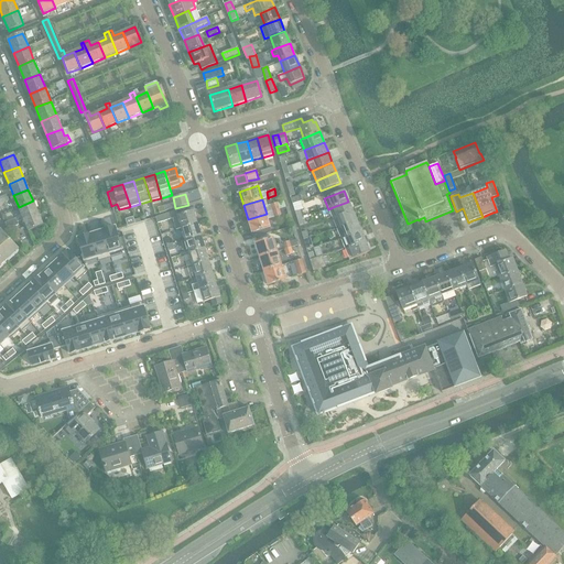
[(19,207),(23,219),(38,213),(33,201),(19,207)]
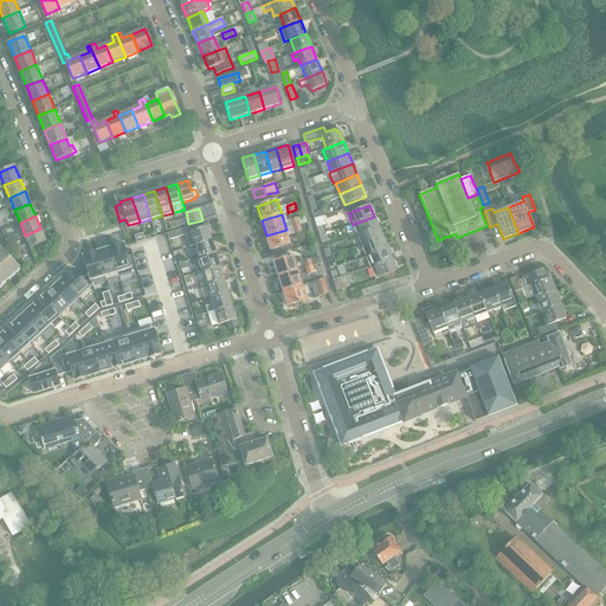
[(353,225),(358,236),(379,227),(374,217),(358,223),(353,225)]
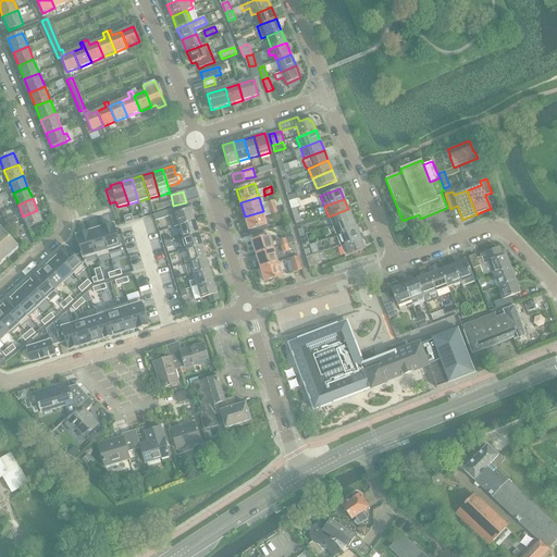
[(169,210),(153,214),(153,215),(156,221),(170,217),(176,214),(176,213),(174,208),(169,210)]
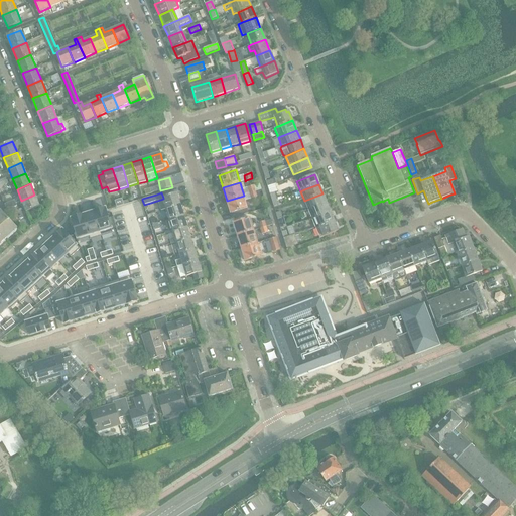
[(161,211),(165,210),(180,205),(176,194),(163,198),(163,199),(157,201),(161,211)]
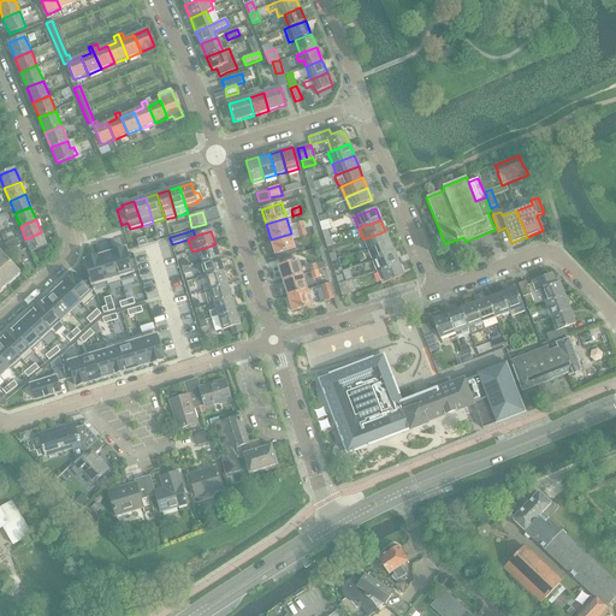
[(363,240),(368,250),(390,242),(385,231),(363,240)]
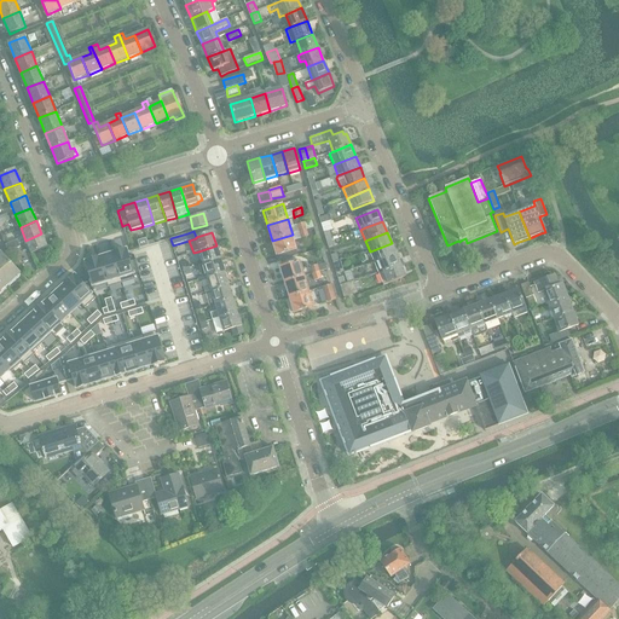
[(47,247),(41,233),(25,241),(32,254),(47,247)]
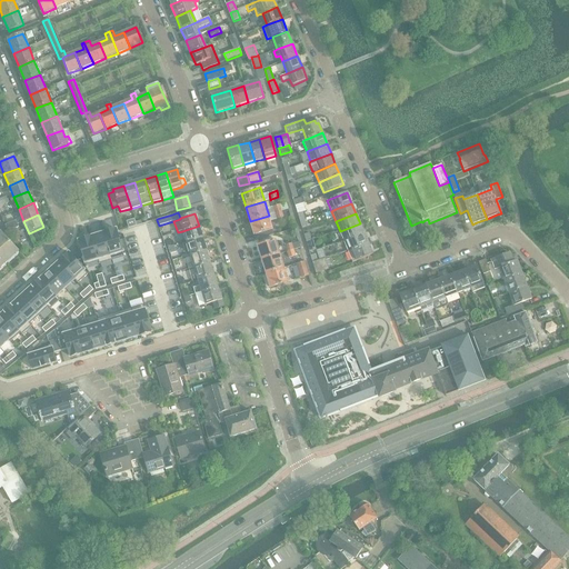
[(269,216),(250,221),(255,236),(256,235),(257,240),(273,235),(272,230),(270,221),(269,216)]
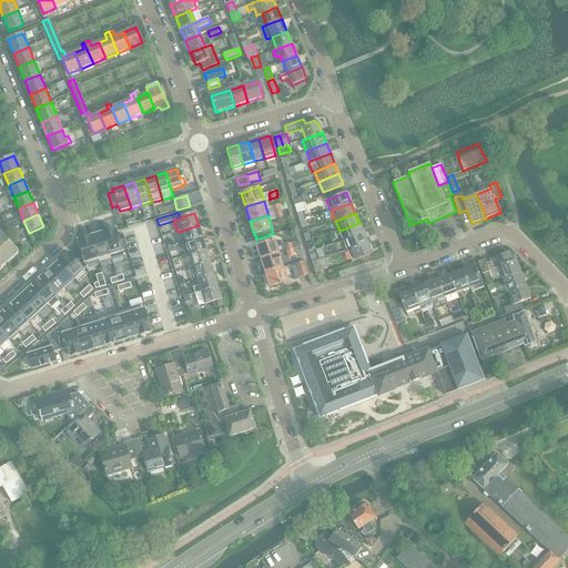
[(134,219),(127,221),(129,227),(137,225),(135,222),(134,219)]
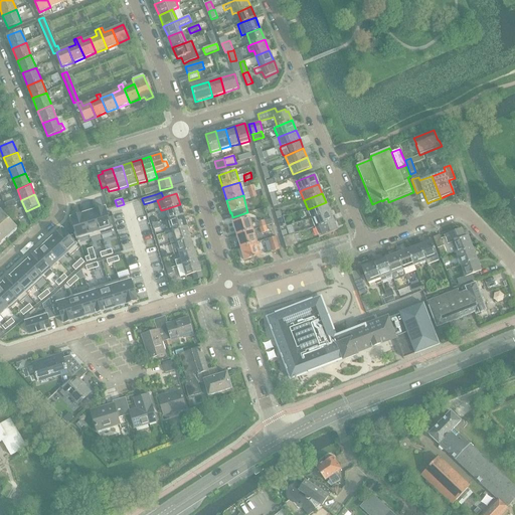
[(308,209),(311,219),(329,211),(326,202),(308,209)]
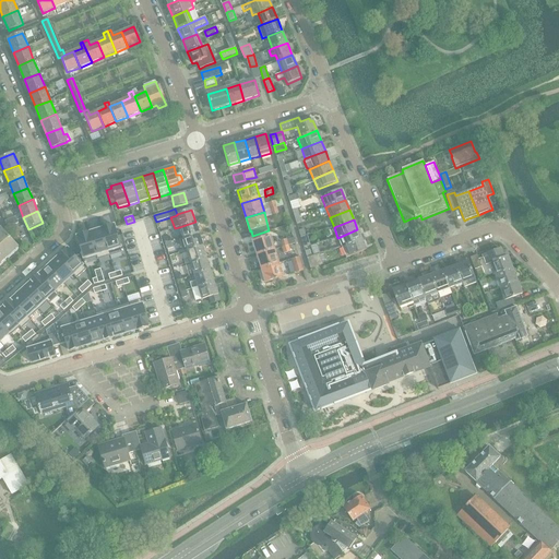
[(179,227),(183,239),(199,234),(195,222),(179,227)]
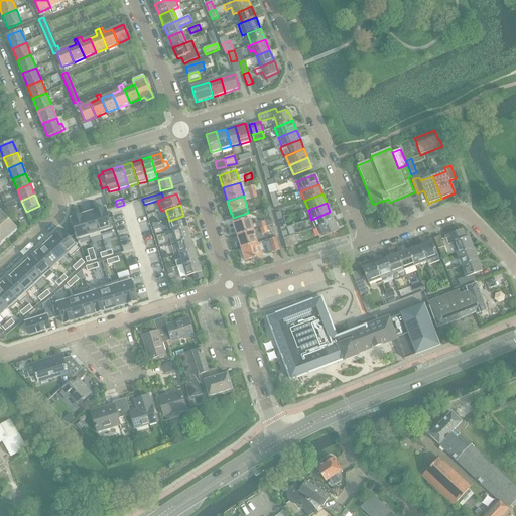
[(105,208),(94,212),(101,236),(107,235),(113,233),(111,228),(108,218),(105,208)]
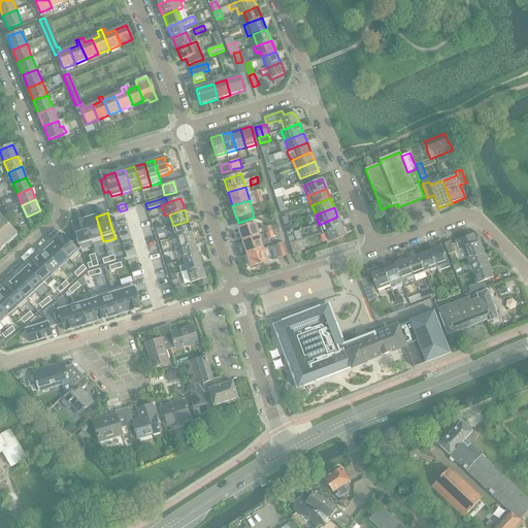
[(0,250),(18,234),(1,217),(0,218),(0,250)]
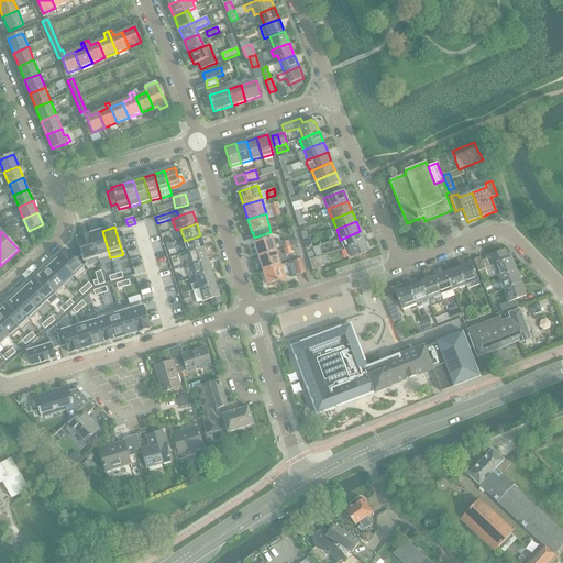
[(102,231),(90,234),(98,258),(97,258),(98,262),(110,257),(102,231)]
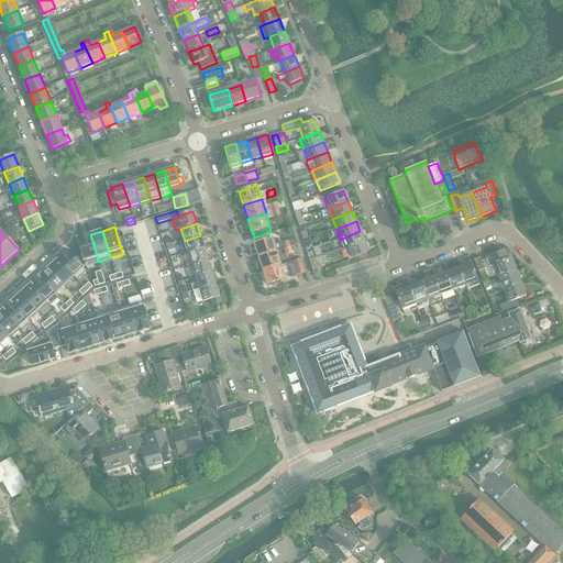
[(340,240),(344,250),(364,241),(360,231),(340,240)]
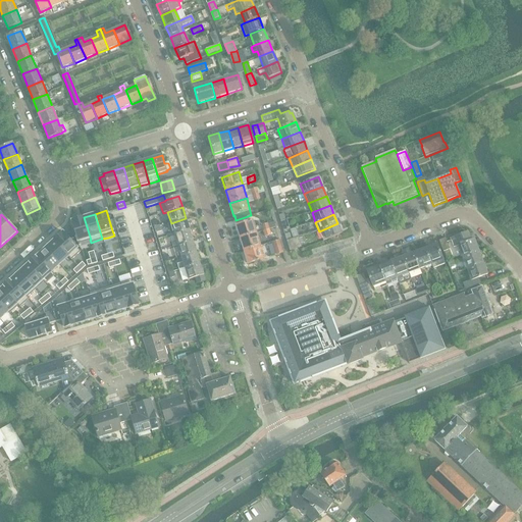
[(84,217),(72,221),(79,241),(79,244),(90,240),(91,240),(84,217)]
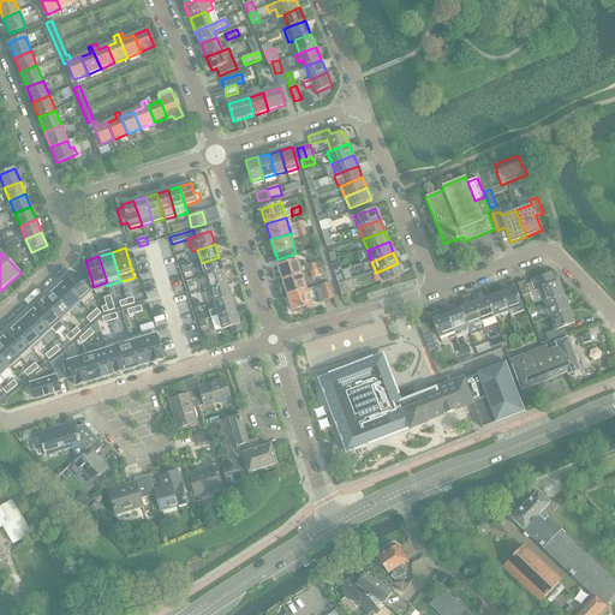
[(202,263),(206,276),(222,270),(219,257),(202,263)]
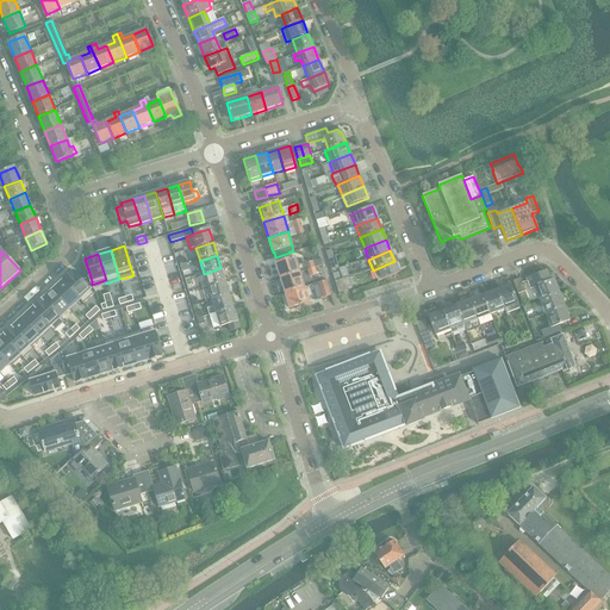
[(335,256),(334,257),(328,259),(331,271),(338,268),(335,256)]
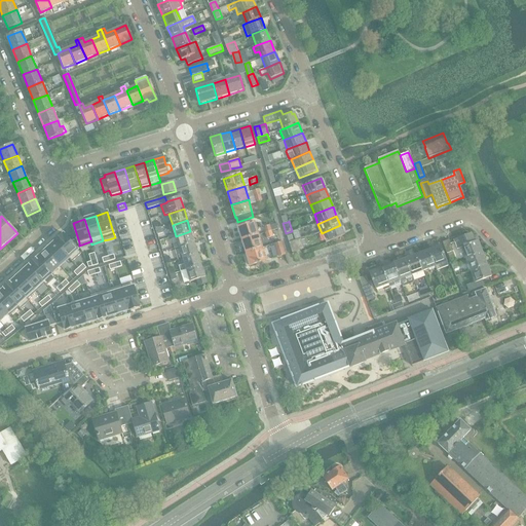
[(237,227),(241,240),(258,235),(255,222),(237,227)]
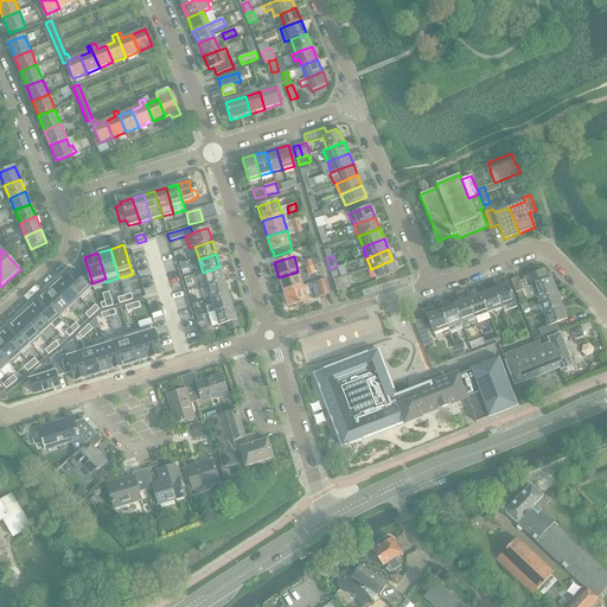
[(397,272),(393,260),(371,269),(376,280),(397,272)]
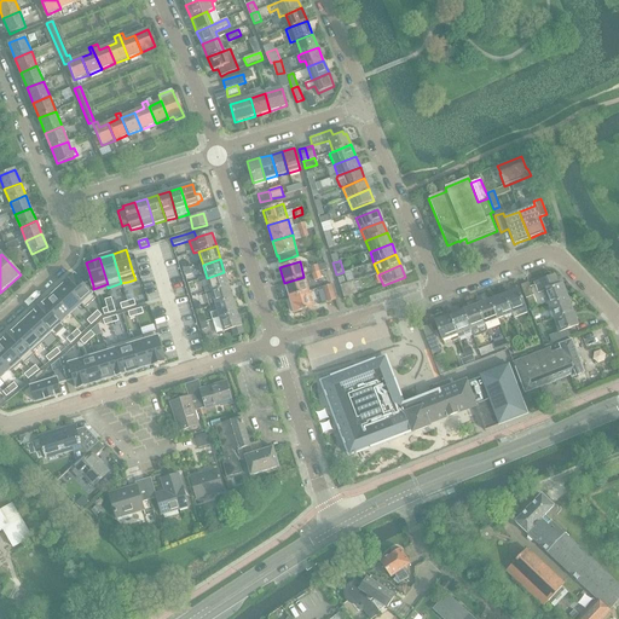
[(204,294),(210,291),(229,285),(224,272),(207,278),(209,285),(203,287),(204,294)]
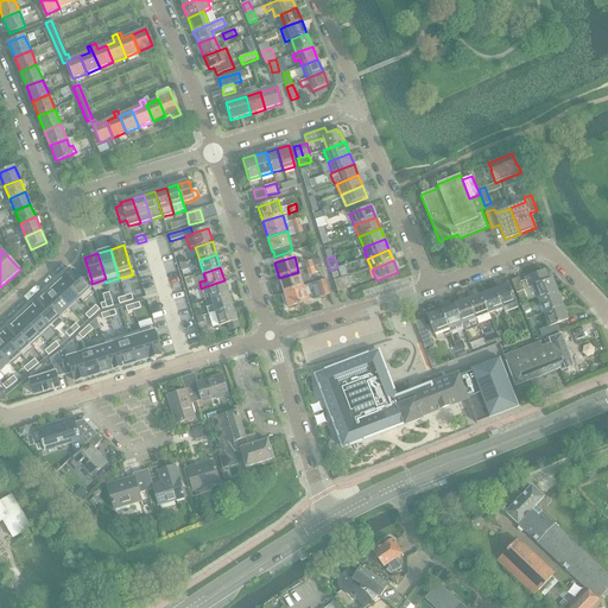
[(74,271),(63,280),(80,298),(80,299),(83,303),(94,293),(90,289),(74,271)]
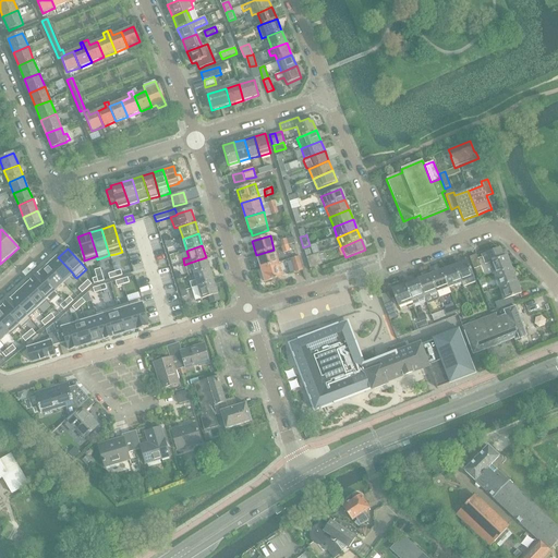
[(489,263),(494,276),(512,269),(507,256),(502,257),(499,249),(481,255),(485,265),(489,263)]
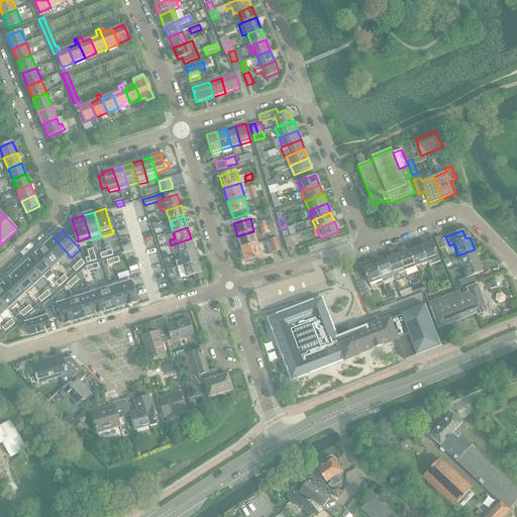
[(237,236),(241,248),(257,243),(253,231),(237,236)]
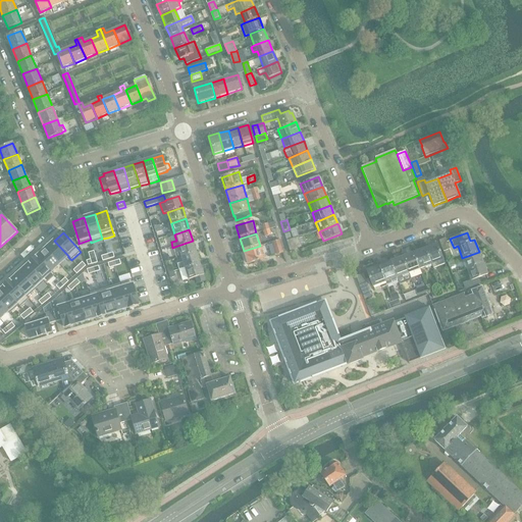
[(299,238),(292,240),(286,241),(290,251),(301,248),(299,238)]
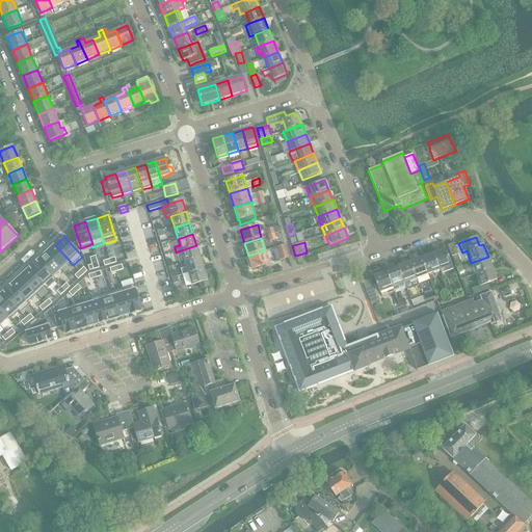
[(452,257),(458,255),(454,243),(448,245),(452,257)]
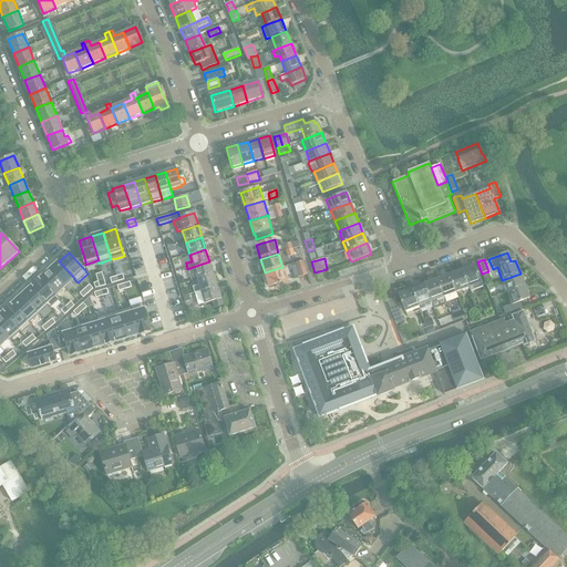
[(59,261),(50,270),(65,287),(74,279),(74,278),(59,261)]
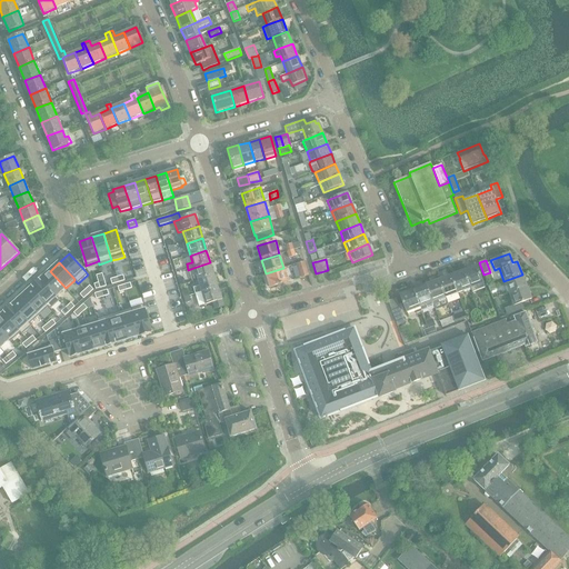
[(193,268),(198,280),(213,275),(210,262),(193,268)]
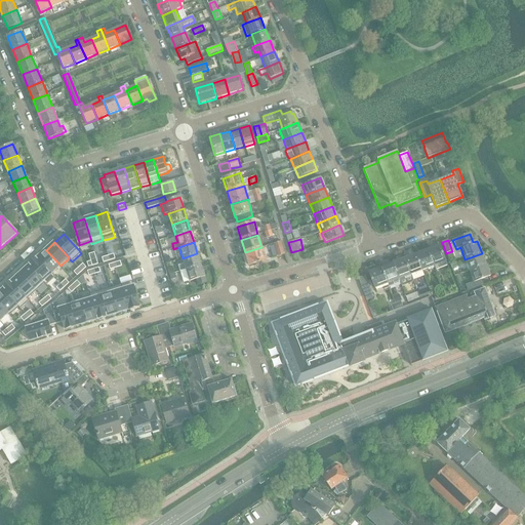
[(277,256),(285,254),(281,242),(274,244),(277,256)]
